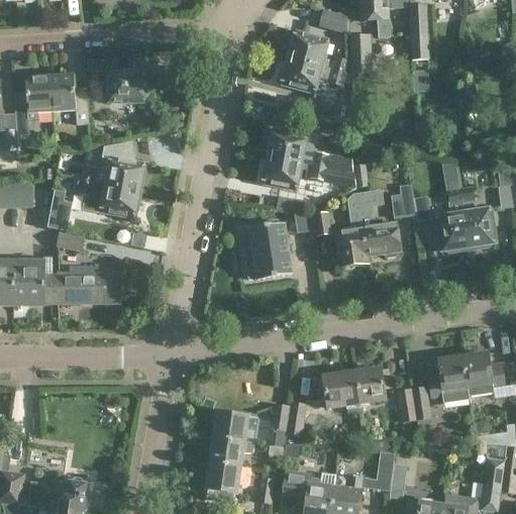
[(379,36),(391,35),(389,7),(408,6),(407,0),(359,0),(362,19),(378,18),(379,36)]
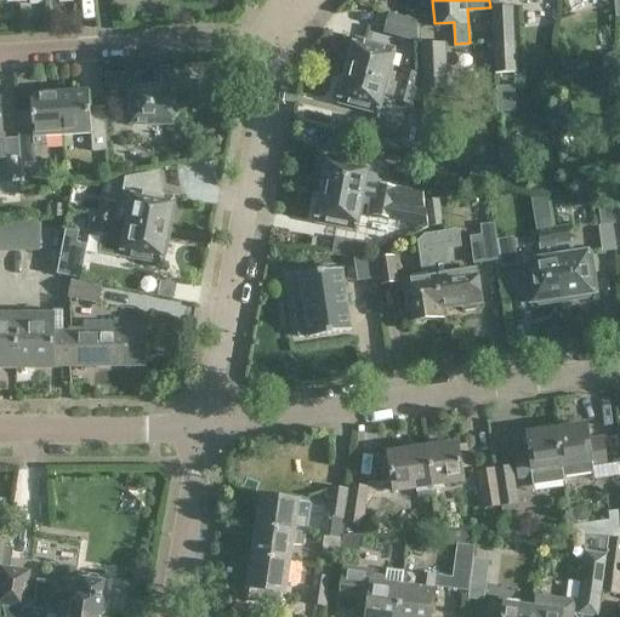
[(516,69),(512,4),(493,5),(496,70),(516,69)]
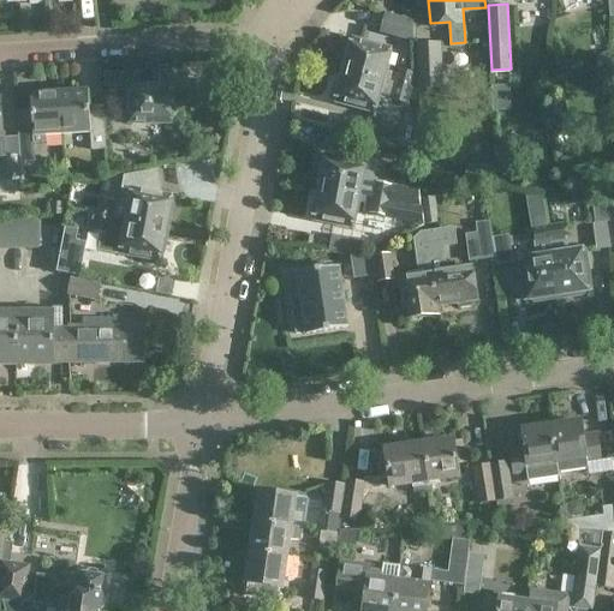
[(415,18),(386,11),(381,29),(415,39),(415,18)]
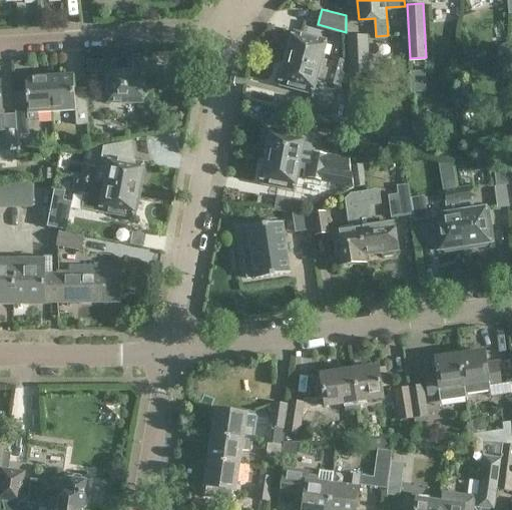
[(347,58),(333,54),(331,60),(324,58),(325,53),(323,52),(326,39),(294,30),(294,33),(290,35),(289,41),(291,45),(288,56),(343,71),(347,58)]
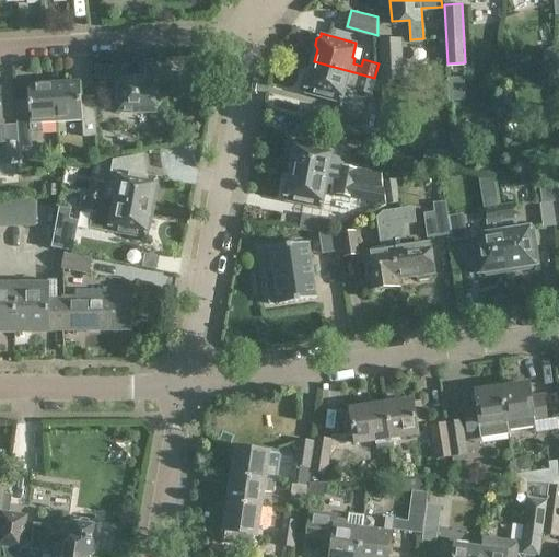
[(382,78),(404,77),(402,37),(380,38),(382,78)]
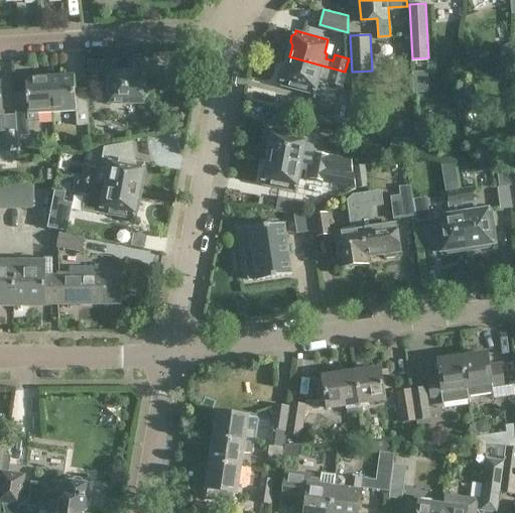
[(282,82),(313,91),(317,78),(328,81),(328,82),(342,85),(345,72),(289,56),(286,68),(282,70),(281,76),(282,80),(282,82)]
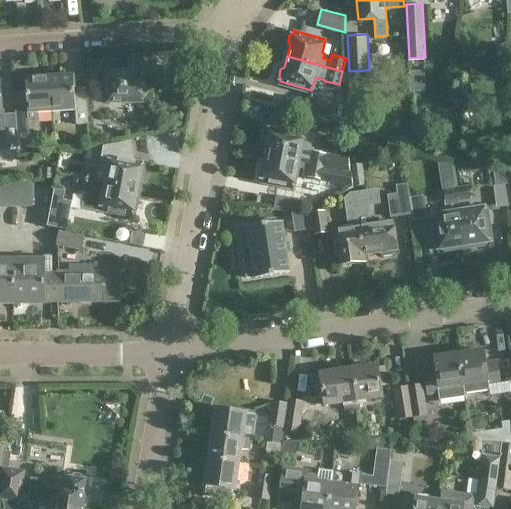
[(102,58),(88,58),(88,69),(108,69),(108,99),(143,99),(143,93),(146,91),(146,85),(143,83),(143,76),(144,76),(144,68),(112,68),(112,57),(102,57),(102,58)]
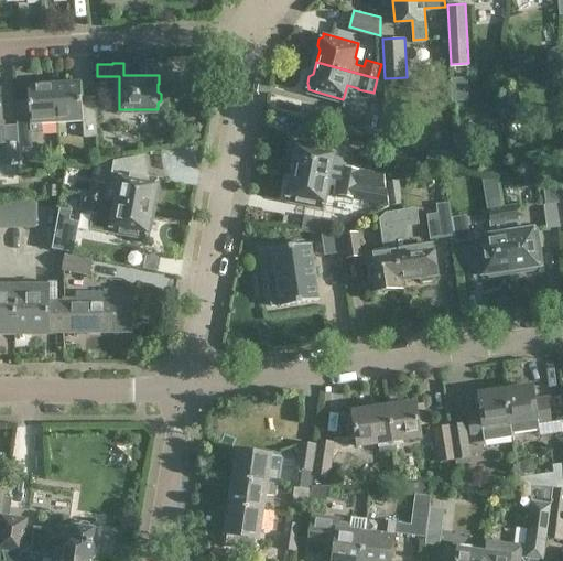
[(83,105),(80,81),(54,83),(57,121),(84,119),(85,136),(98,135),(96,104),(83,105)]
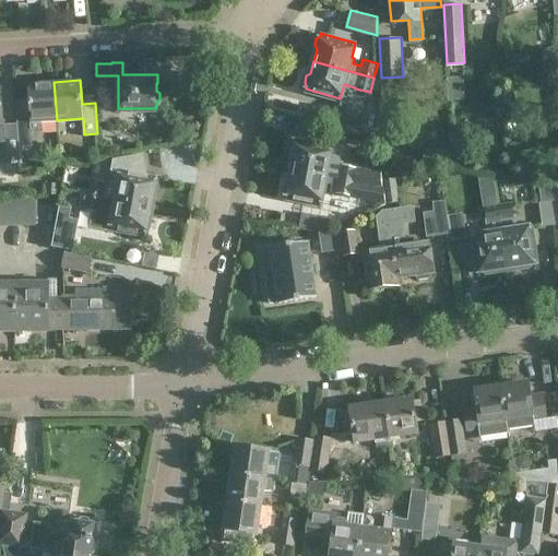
[(30,114),(16,115),(19,145),(32,144),(31,128),(43,127),(42,120),(57,120),(54,82),(27,83),(30,114)]
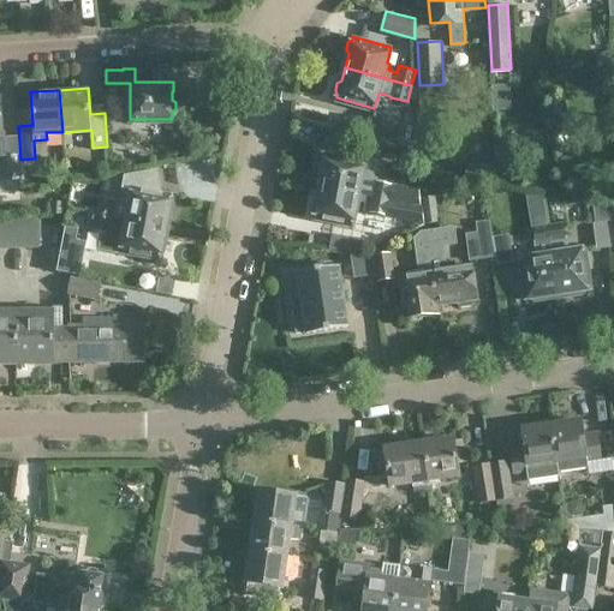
[(565,99),(553,102),(560,121),(571,118),(565,99)]
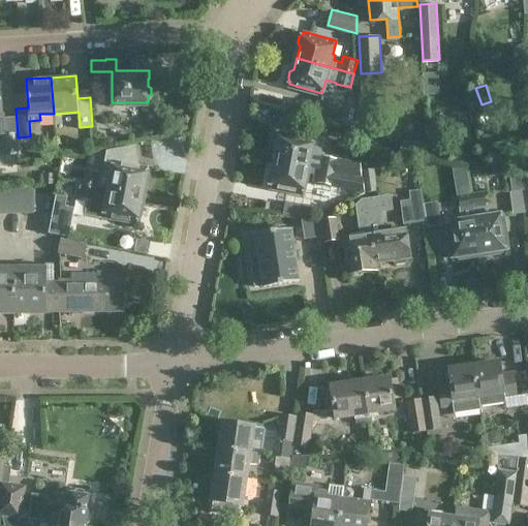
[(340,119),(343,106),(319,100),(316,113),(340,119)]
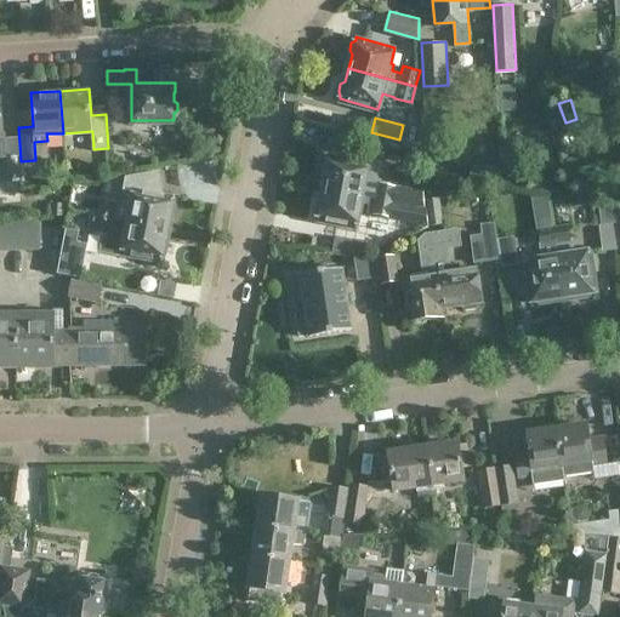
[(18,136),(4,137),(5,154),(4,154),(4,155),(5,180),(21,178),(20,153),(18,136)]
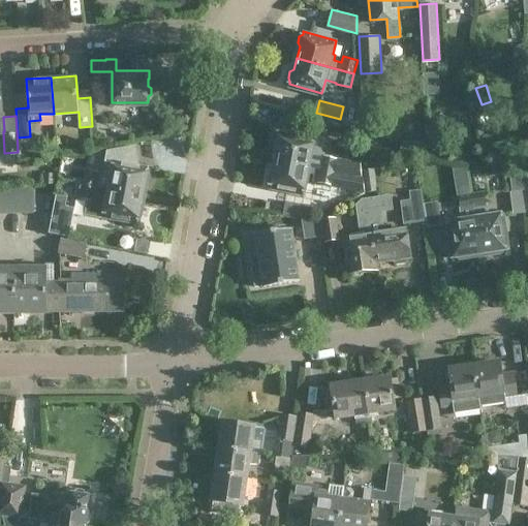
[(275,159),(319,167),(321,154),(323,141),(313,138),(280,132),(280,135),(277,137),(275,144),(277,148),(275,159)]
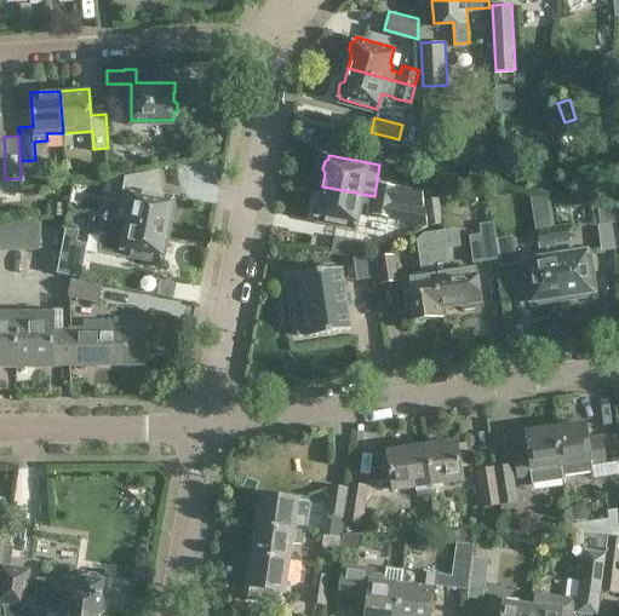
[(98,214),(167,228),(170,213),(173,211),(176,202),(172,199),(173,195),(160,193),(158,183),(161,183),(159,170),(126,176),(121,202),(101,197),(98,214)]
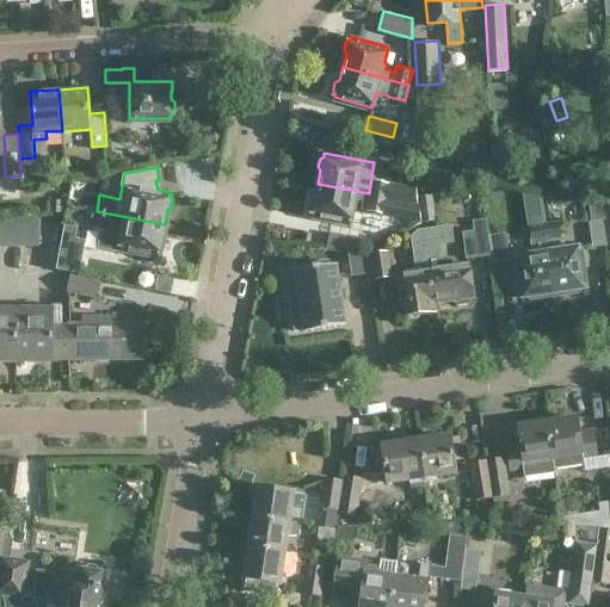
[(371,178),(369,193),(418,203),(417,193),(416,186),(371,178)]
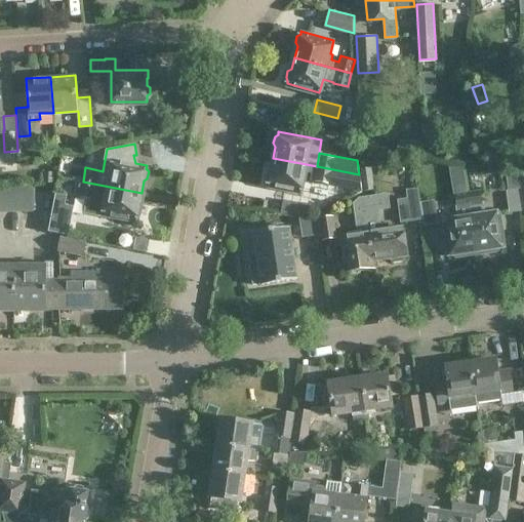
[(311,178),(315,179),(317,166),(273,158),(271,169),(268,171),(267,178),(269,182),(268,185),(301,191),(304,177),(307,177),(308,170),(313,171),(311,178)]
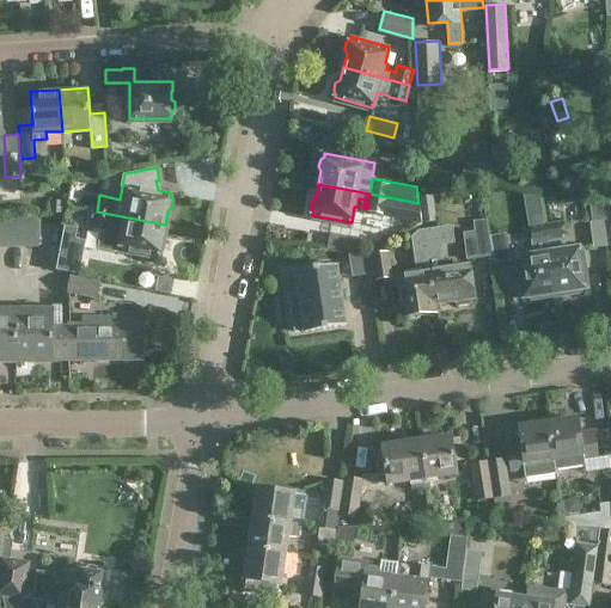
[(434,191),(417,194),(419,203),(421,219),(421,220),(437,219),(434,191)]
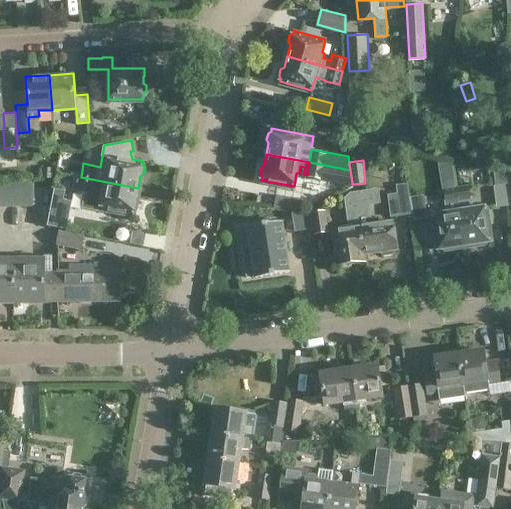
[(352,183),(350,170),(309,162),(307,175),(352,183)]
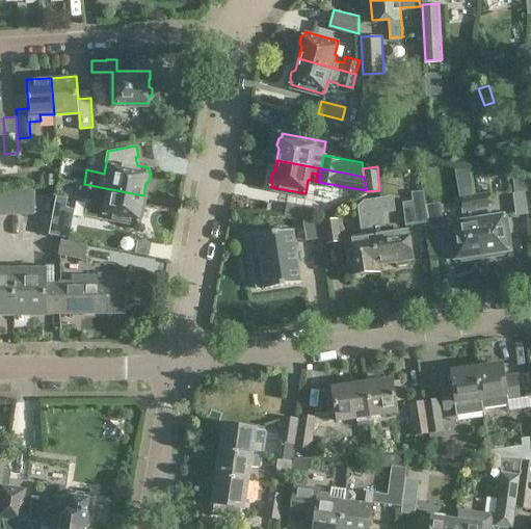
[(45,173),(44,183),(55,184),(55,174),(45,173)]
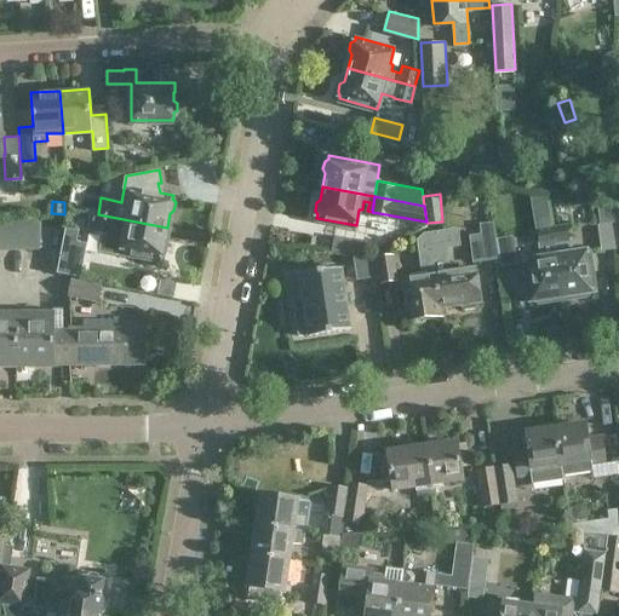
[(167,228),(98,214),(91,213),(89,229),(125,236),(122,252),(161,259),(162,255),(166,253),(167,245),(165,241),(167,228)]
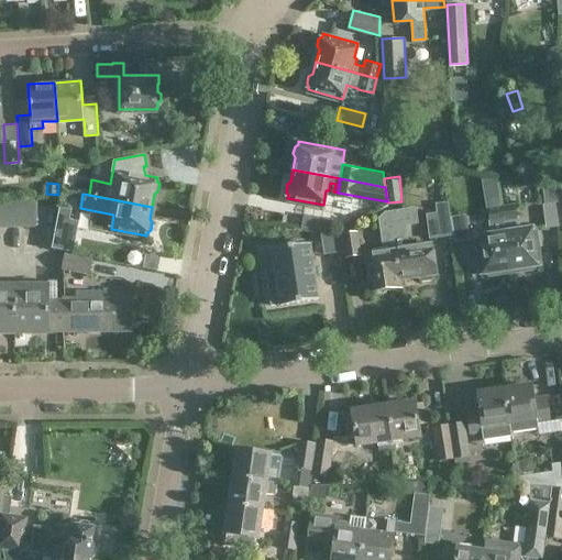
[(21,223),(21,199),(7,199),(8,224),(21,223)]
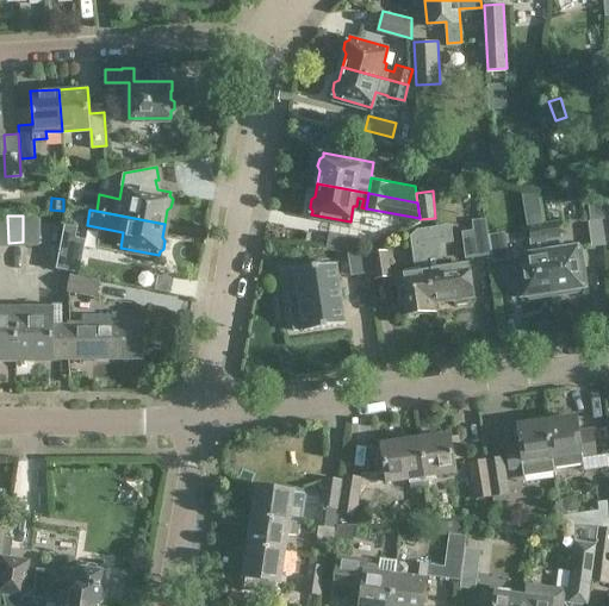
[(38,242),(37,216),(23,216),(23,242),(38,242)]
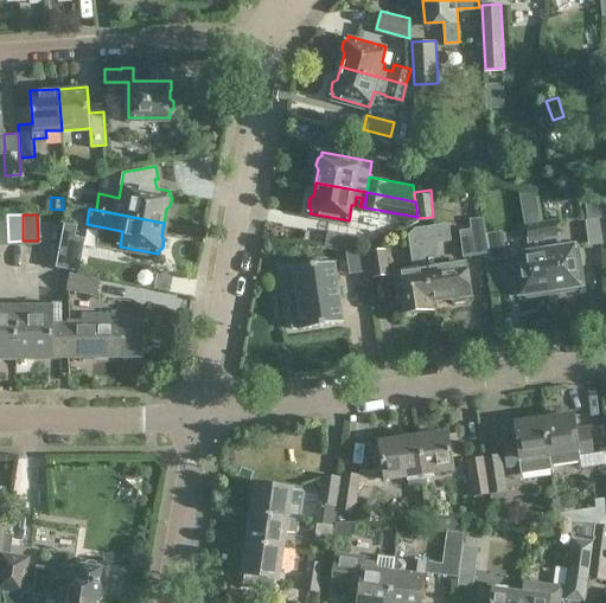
[(586,217),(589,242),(604,241),(600,215),(586,217)]
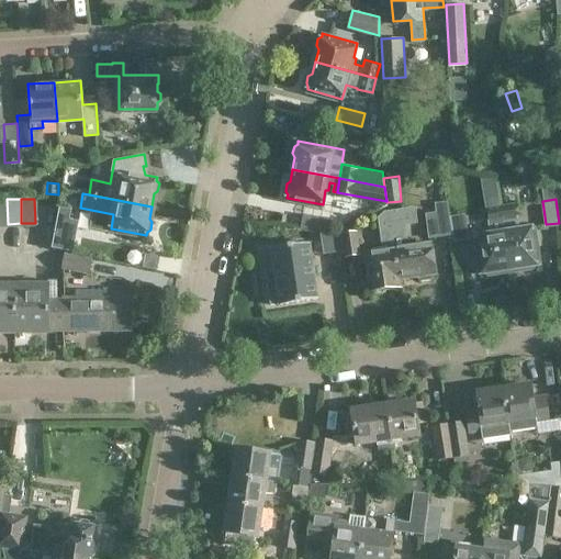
[(535,264),(539,263),(534,226),(519,228),(515,203),(501,205),(509,267),(523,265),(526,268),(533,267),(535,264)]
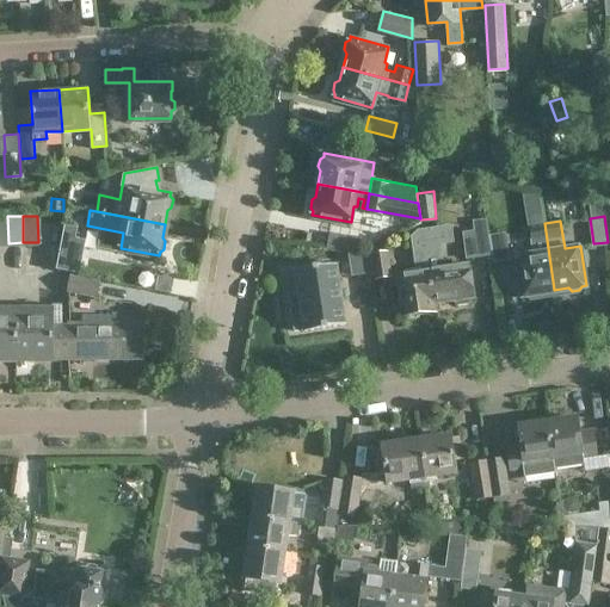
[(540,296),(542,292),(554,290),(544,223),(529,225),(534,252),(518,254),(524,295),(528,295),(531,297),(540,296)]
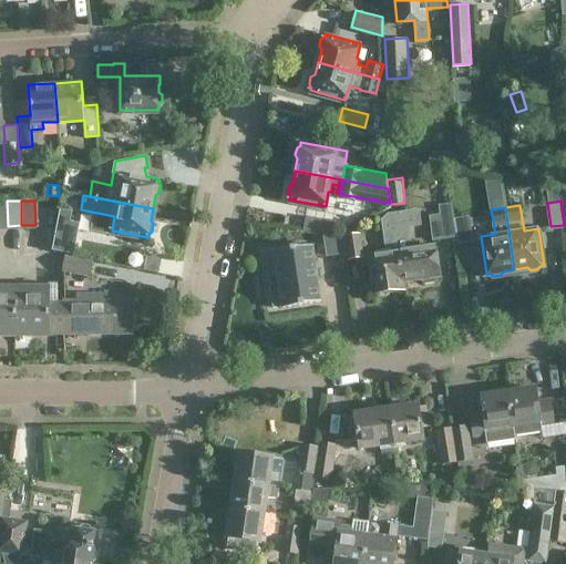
[(438,274),(440,274),(435,243),(410,247),(409,239),(407,239),(405,227),(420,226),(418,209),(393,213),(402,278),(403,278),(421,276),(421,278),(425,282),(434,280),(438,276),(438,274)]
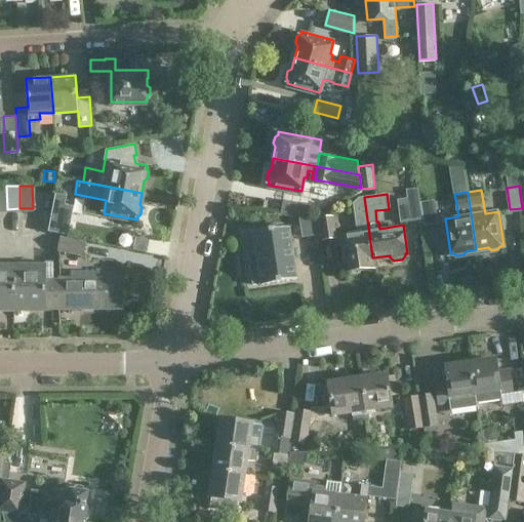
[(419,194),(398,197),(401,219),(422,216),(420,200),(419,194)]
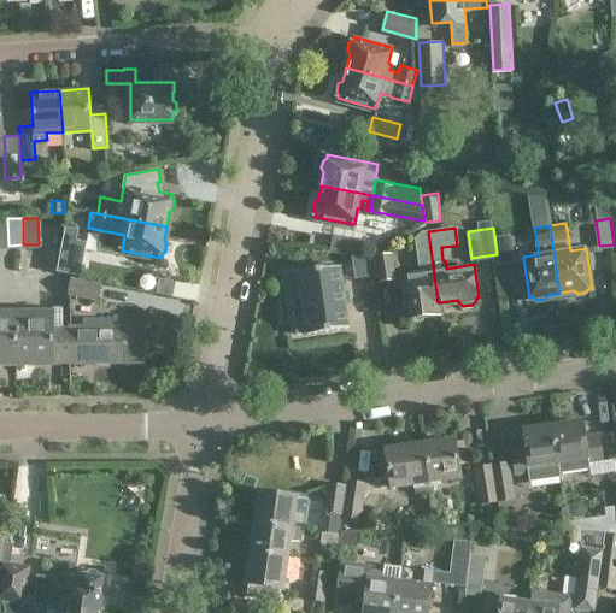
[(424,313),(440,312),(439,302),(438,302),(428,231),(412,234),(417,272),(402,275),(408,316),(411,316),(414,319),(423,318),(424,313)]
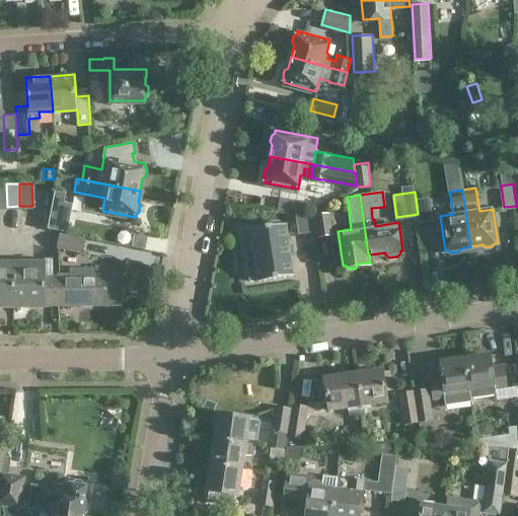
[(429,196),(416,198),(418,214),(419,221),(432,219),(429,196)]
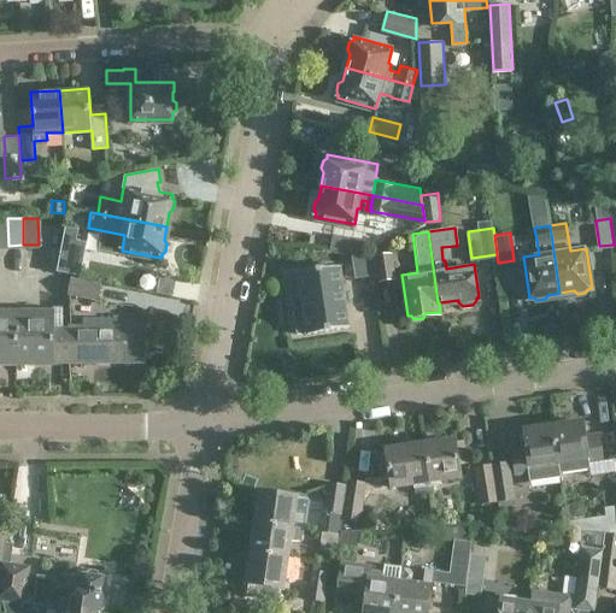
[(376,253),(380,278),(396,276),(392,251),(376,253)]
